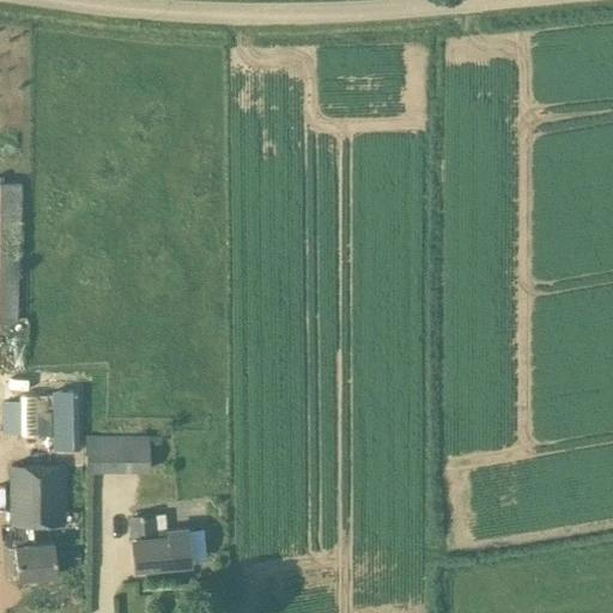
[(0,181),(0,322),(17,323),(22,182),(0,181)]
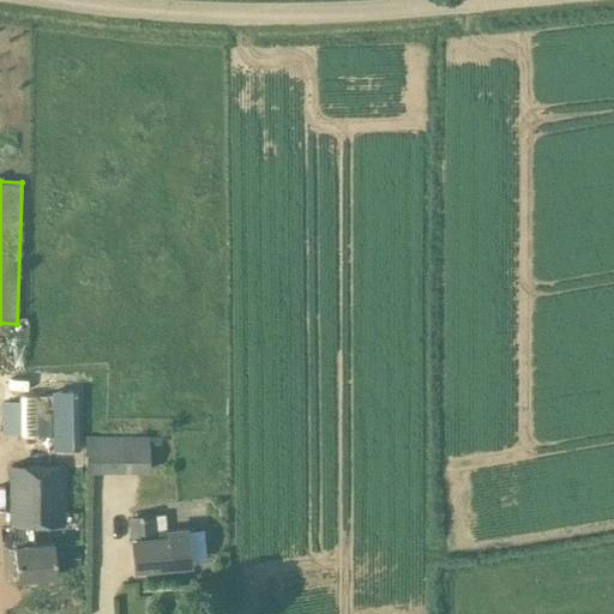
[(52,416),(36,416),(36,435),(52,435),(52,451),(79,451),(78,391),(50,391),(52,416)]
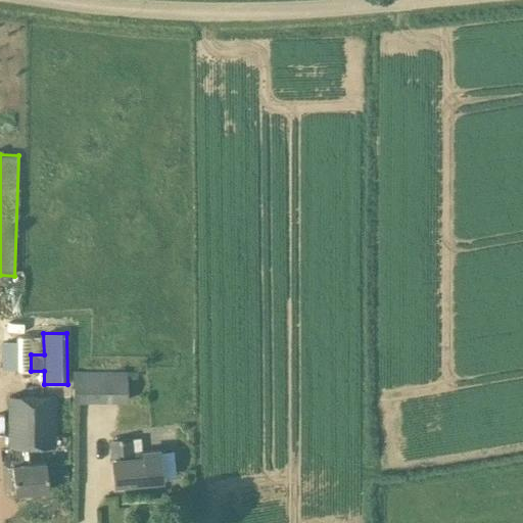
[(128,401),(128,371),(73,371),(73,402),(128,401)]
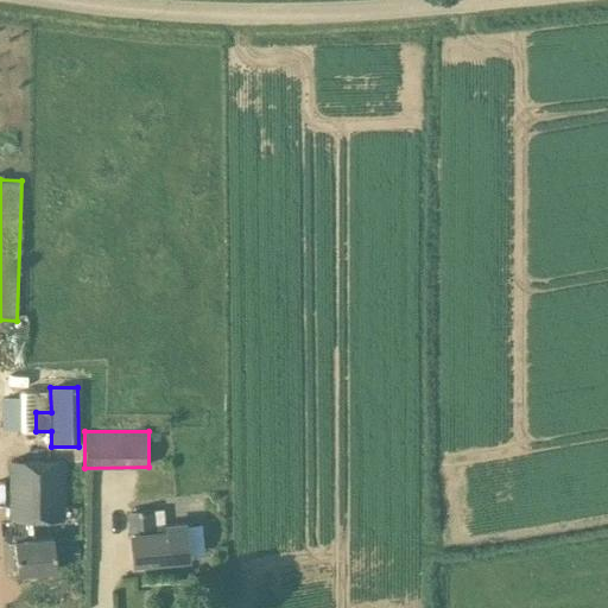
[(11,461),(11,517),(11,521),(13,521),(14,540),(13,540),(17,574),(56,569),(52,536),(33,538),(31,521),(64,521),(64,461),(11,461)]
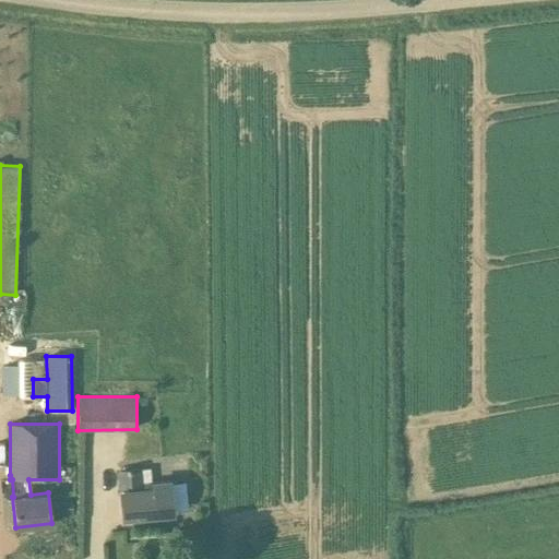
[(121,518),(156,514),(155,513),(171,512),(171,513),(174,513),(170,483),(152,484),(152,488),(141,489),(139,470),(120,471),(121,491),(119,491),(121,518)]
